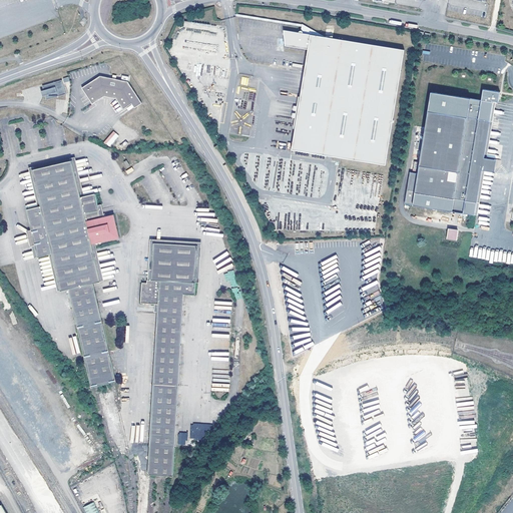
[(286,46),(306,50),(309,52),(294,151),(387,166),(405,50),(333,39),(333,37),(326,38),(304,34),(301,32),(299,34),(285,32),(286,46)]
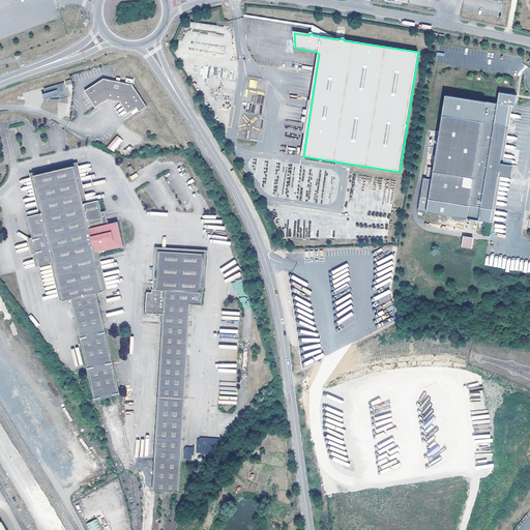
[(85,91),(95,107),(108,99),(120,101),(127,113),(137,107),(140,111),(147,107),(133,84),(104,79),(85,91)]
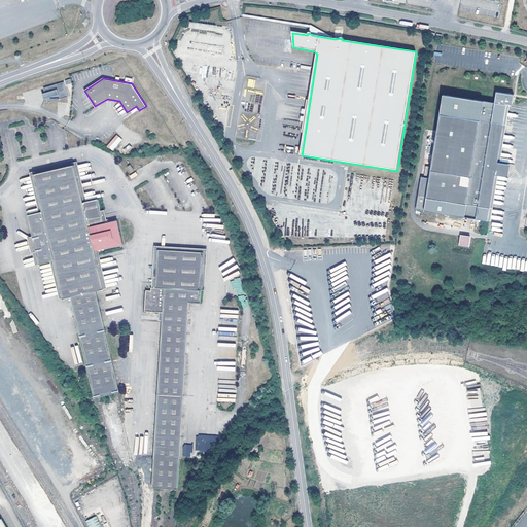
[(64,82),(43,89),(45,93),(46,93),(47,97),(46,98),(48,102),(68,97),(64,82)]
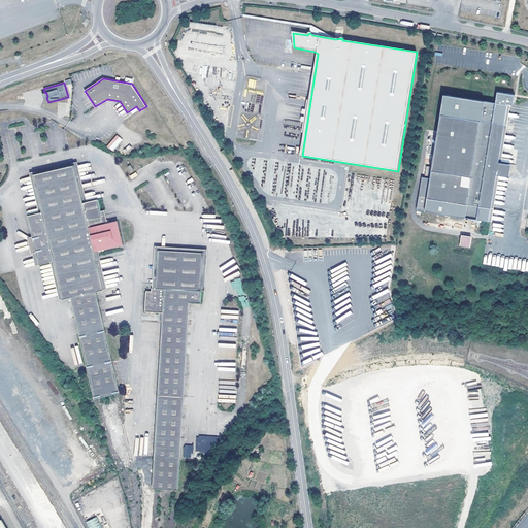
[(496,102),(446,94),(432,180),(423,179),(419,207),(491,219),(497,175),(507,177),(510,174),(512,165),(500,164),(508,104),(508,103),(508,102),(514,103),(516,94),(498,91),(496,102)]
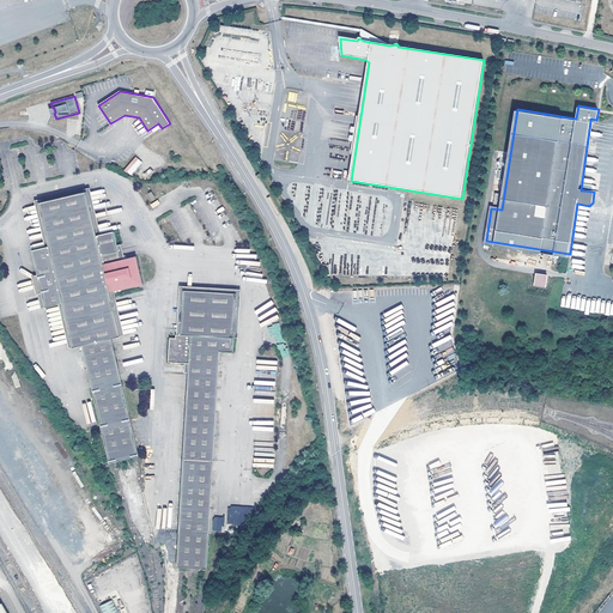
[(135,157),(123,170),(131,176),(143,162),(135,157)]
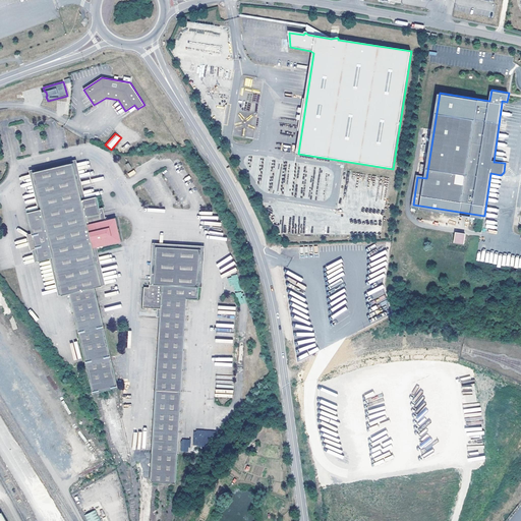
[(35,246),(37,250),(39,261),(53,257),(62,295),(70,293),(96,395),(120,389),(94,287),(102,285),(97,263),(93,247),(96,246),(121,241),(115,217),(102,220),(101,214),(96,196),(81,199),(72,162),(32,172),(37,193),(39,198),(41,211),(38,211),(27,214),(34,238),(33,238),(35,246)]
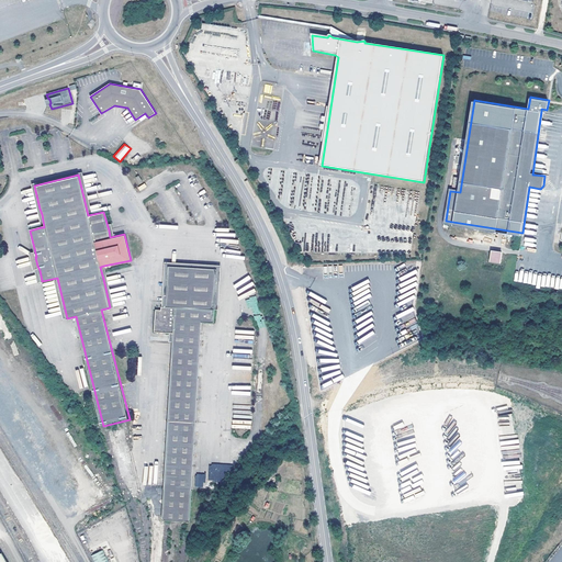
[(36,208),(37,213),(41,227),(44,227),(42,214),(40,209),(34,186),(31,187),(36,208)]
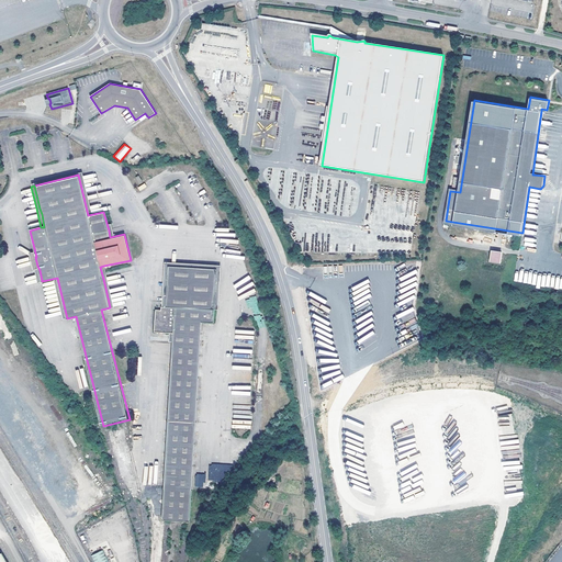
[(491,250),(489,262),(499,263),(502,253),(491,250)]
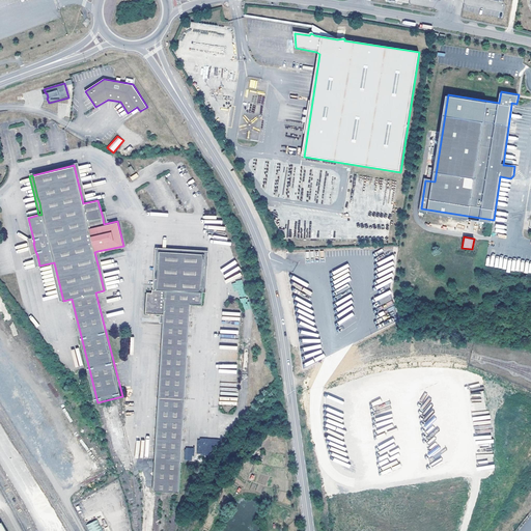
[(108,289),(103,269),(98,251),(94,252),(99,268),(104,290),(108,289)]
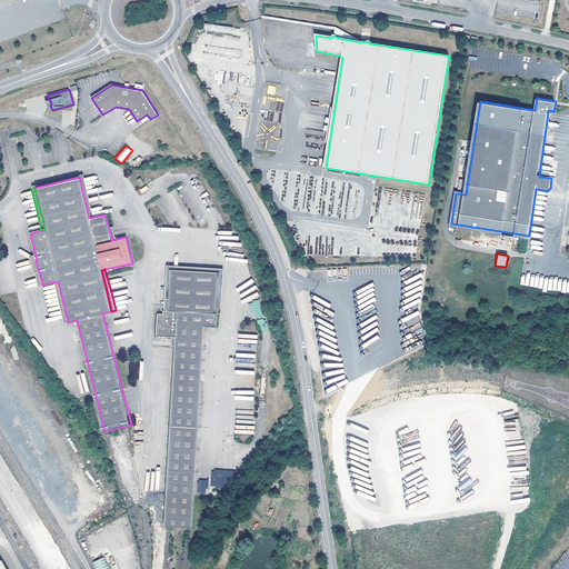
[(167,526),(195,527),(202,325),(215,325),(216,308),(217,271),(167,269),(166,299),(166,310),(161,310),(161,313),(156,313),(156,336),(170,337),(173,337),(173,346),(167,526)]
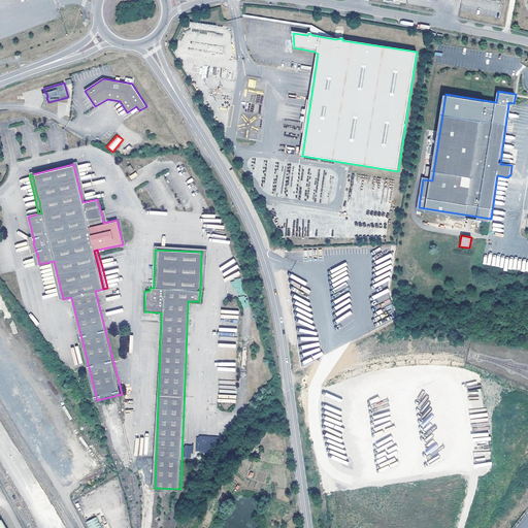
[(237,289),(238,296),(244,294),(240,278),(231,281),(233,290),(237,289)]
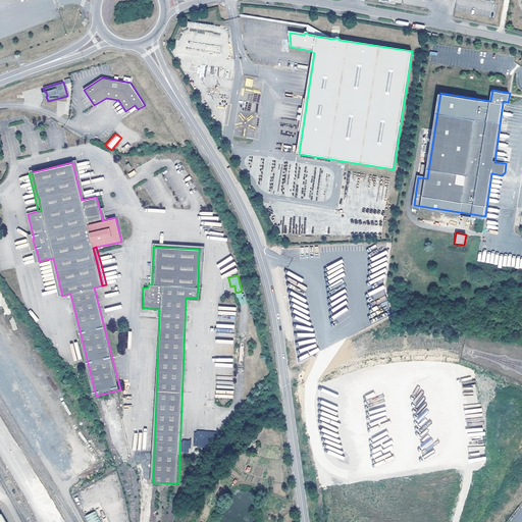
[(243,292),(237,294),(240,305),(246,304),(243,292)]
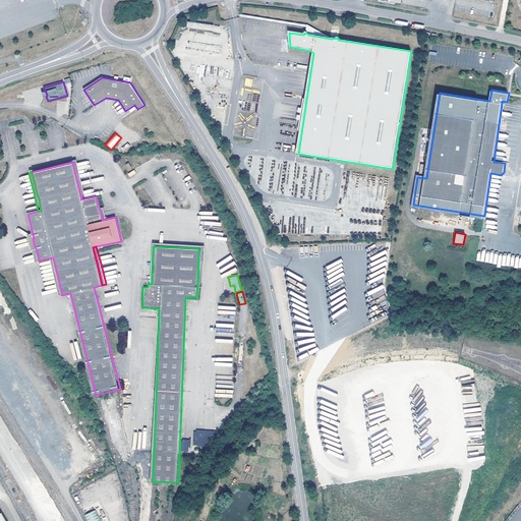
[(193,430),(193,446),(215,446),(216,430),(193,430)]
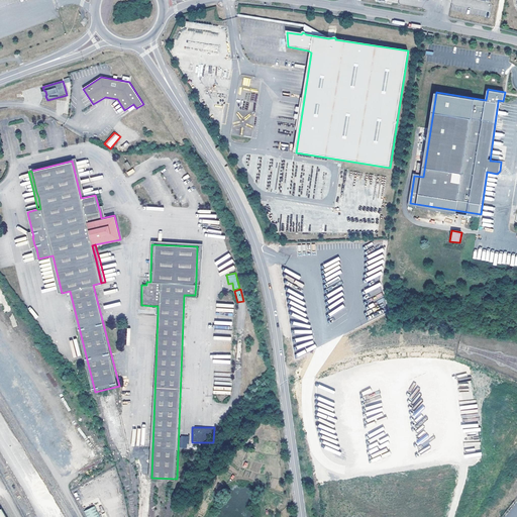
[(189,444),(189,436),(180,436),(180,448),(187,448),(187,444),(189,444)]
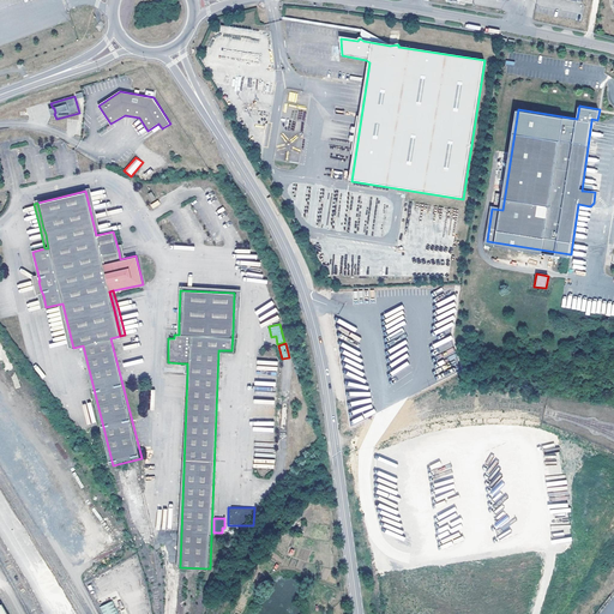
[(119,613),(113,601),(100,607),(102,613),(119,613)]
